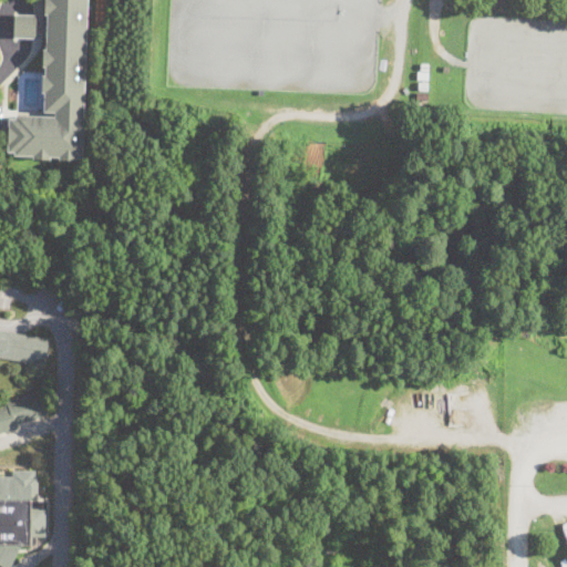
[(88,0),(83,157),(76,157),(76,161),(60,160),(60,157),(51,156),(51,160),(34,160),(34,156),(16,155),(16,152),(9,152),(10,119),(17,119),(17,115),(55,116),(55,113),(44,112),(45,93),(42,93),(43,75),(45,75),(45,68),(43,66),(43,50),(47,50),(48,37),(42,37),(42,33),(35,33),(37,21),(48,21),(48,14),(45,14),(45,0),(88,0)]
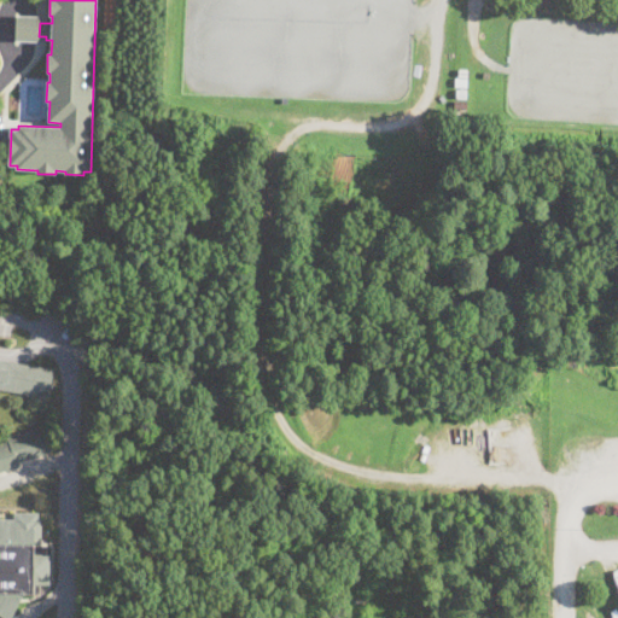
[(16,42),(17,16),(40,16),(40,23),(39,36),(39,44),(16,42)]
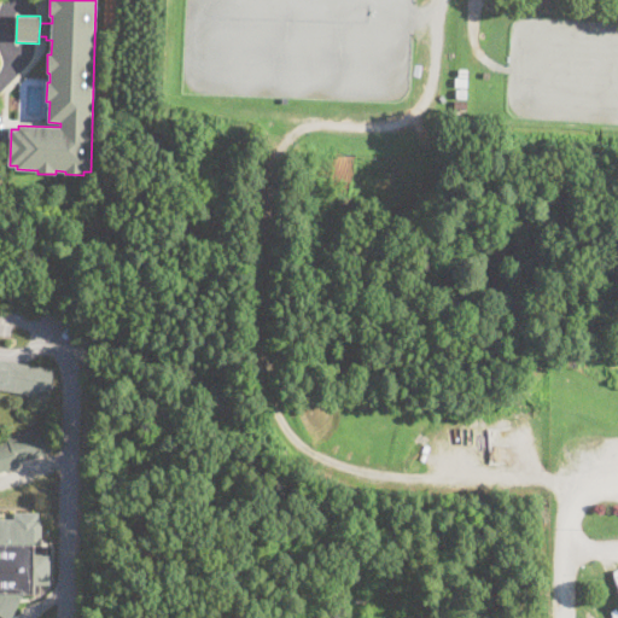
[(467,79),(467,88),(456,87),(456,79),(467,79)]
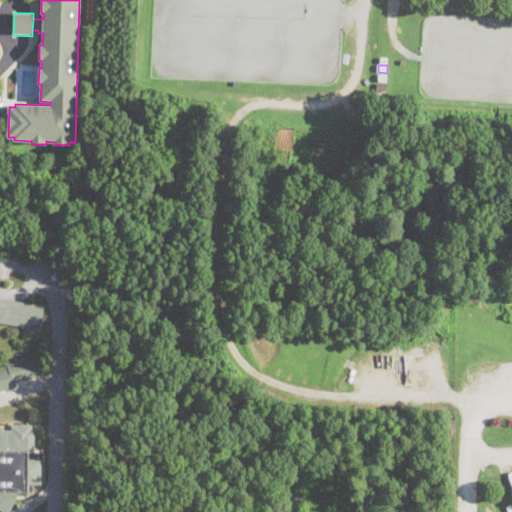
[(45,306),(41,329),(15,325),(17,312),(10,311),(11,301),(45,306)]
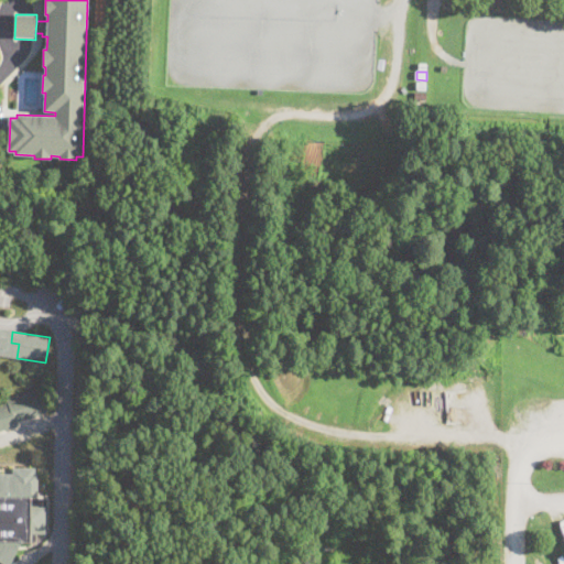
[(38,473),(38,498),(43,498),(43,505),(46,505),(46,533),(31,533),(31,541),(25,541),(10,563),(4,563),(0,562),(0,473),(12,474),(12,467),(34,467),(34,473),(38,473)]
